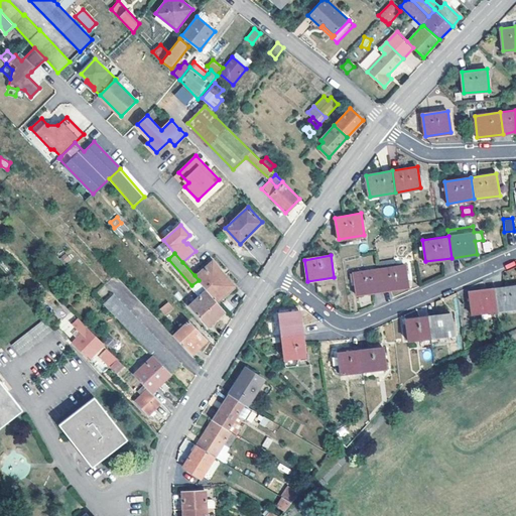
[(195,275),(199,280),(207,289),(217,301),(235,285),(213,259),(198,272),(195,275)]
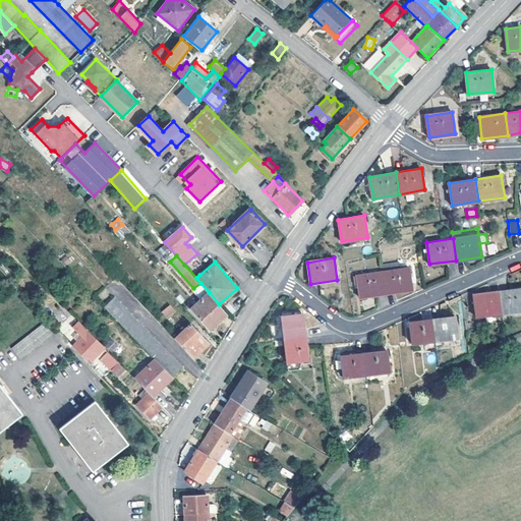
[(409,268),(384,272),(386,293),(412,289),(409,268)]
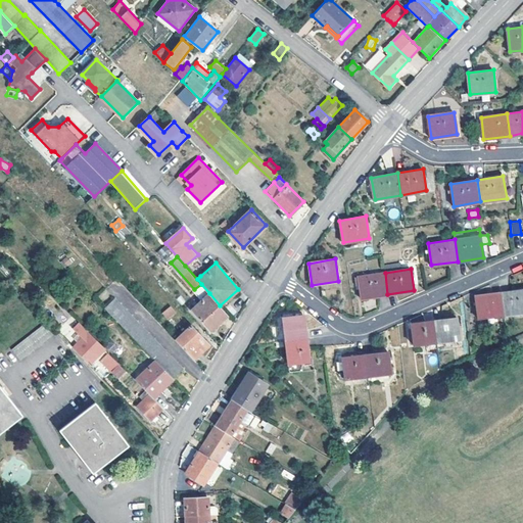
[(362,298),(387,294),(385,273),(359,276),(362,298)]
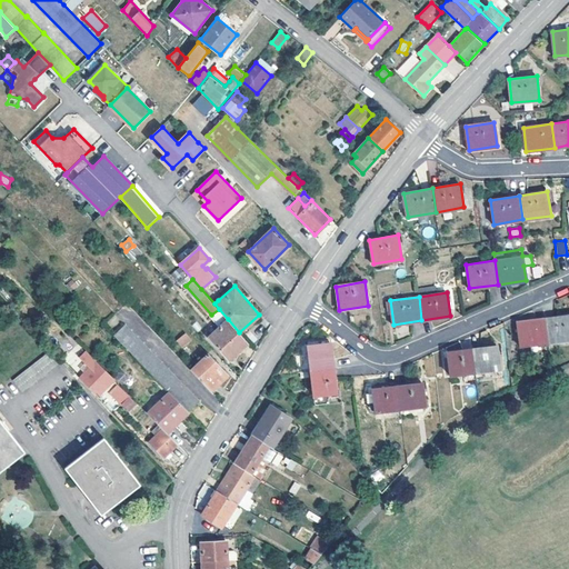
[(568,315),(546,318),(549,341),(568,339),(568,315)]
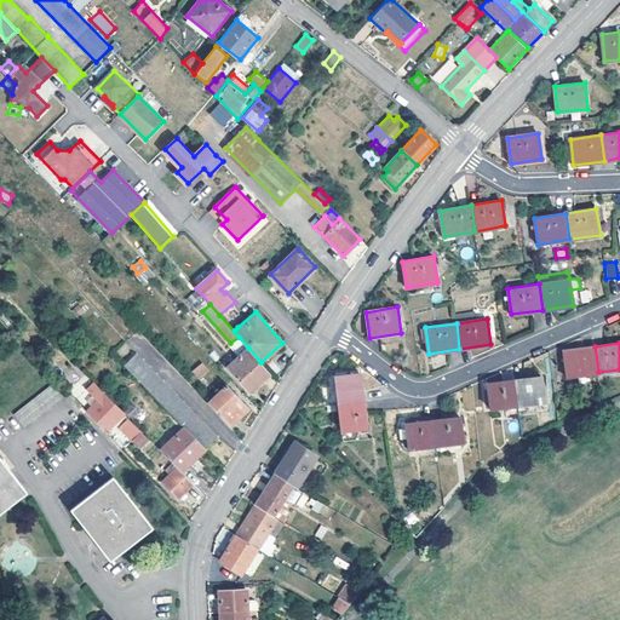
[(567,377),(598,372),(595,346),(564,350),(567,377)]
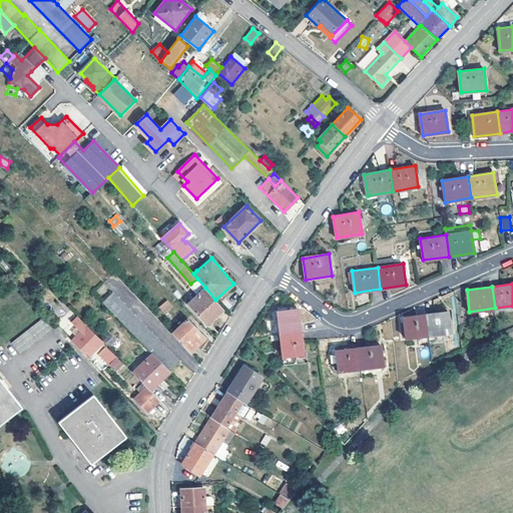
[(215,300),(205,288),(189,303),(207,324),(224,309),(215,300)]
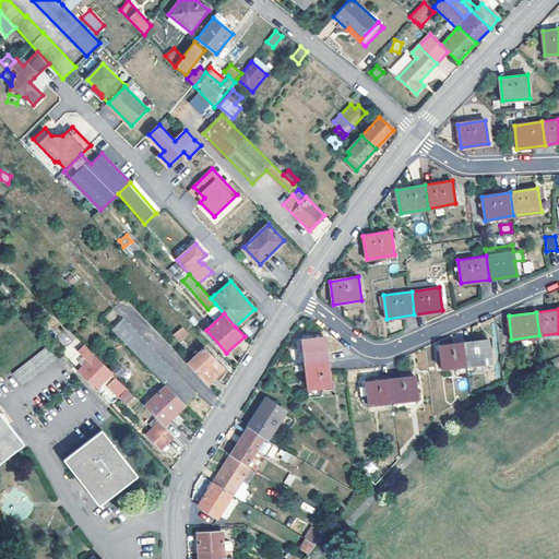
[(111,329),(166,385),(185,405),(195,394),(122,319),(111,329)]
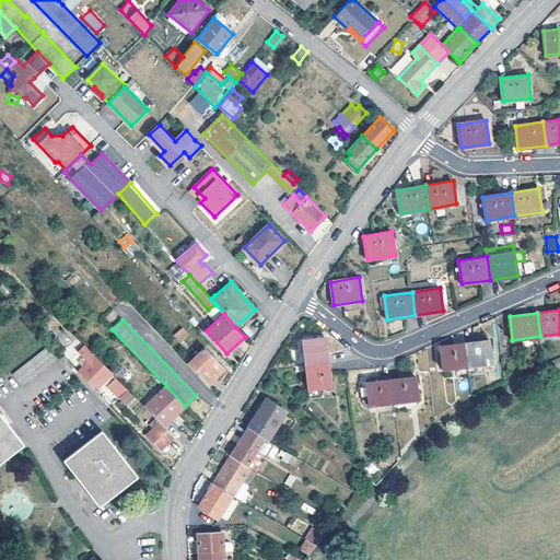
[(183,327),(173,335),(179,343),(189,335),(183,327)]
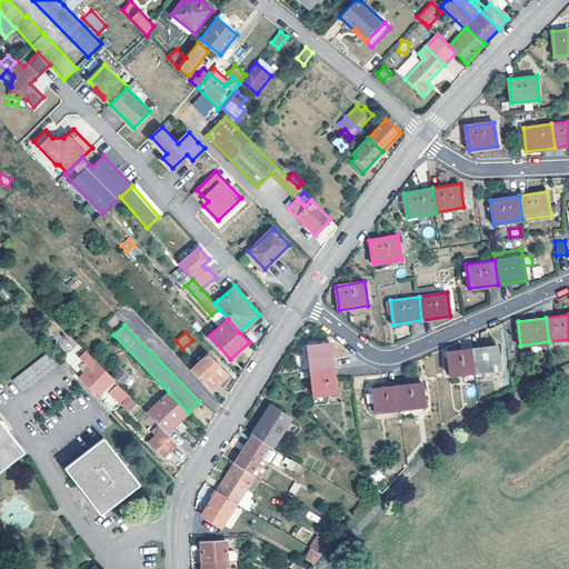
[(308,346),(312,370),(333,368),(331,343),(308,346)]
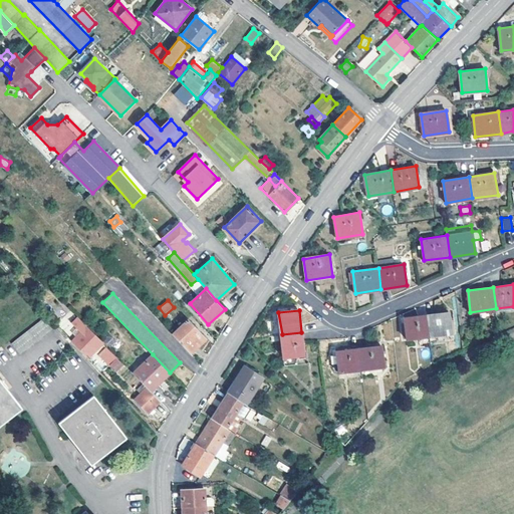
[(449,313),(427,315),(430,335),(451,333),(449,313)]
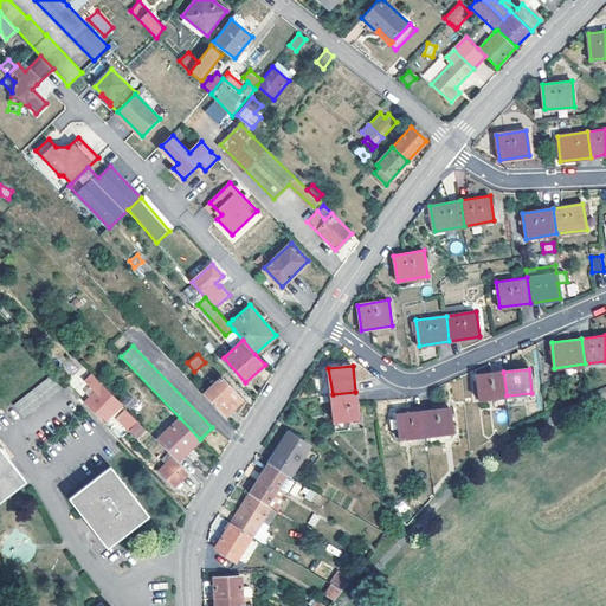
[(64,385),(55,372),(11,408),(19,419),(64,385)]
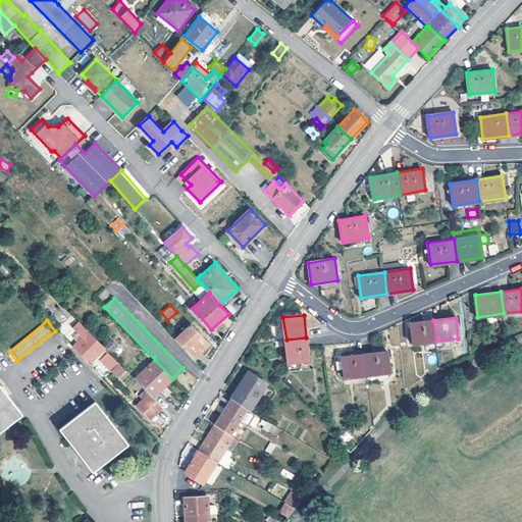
[(413,344),(436,341),(433,320),(411,323),(413,344)]
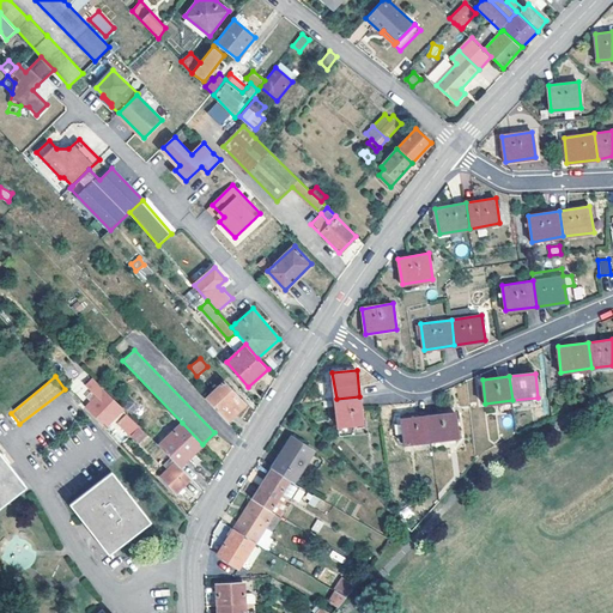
[(123,407),(93,377),(86,384),(92,392),(90,395),(93,399),(86,406),(98,419),(110,407),(115,411),(113,414),(126,428),(134,419),(132,416),(123,407)]
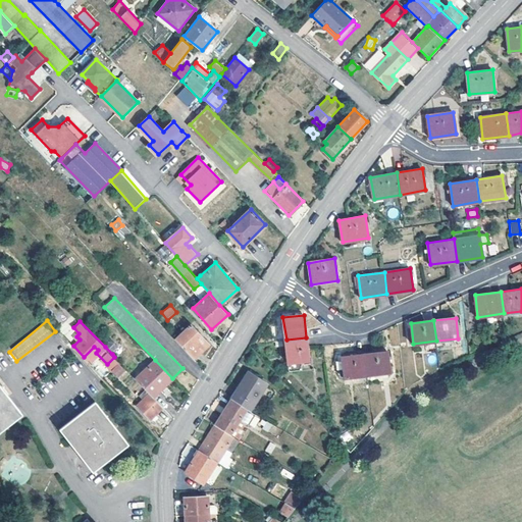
[(192,324),(175,338),(194,358),(209,344),(192,324)]
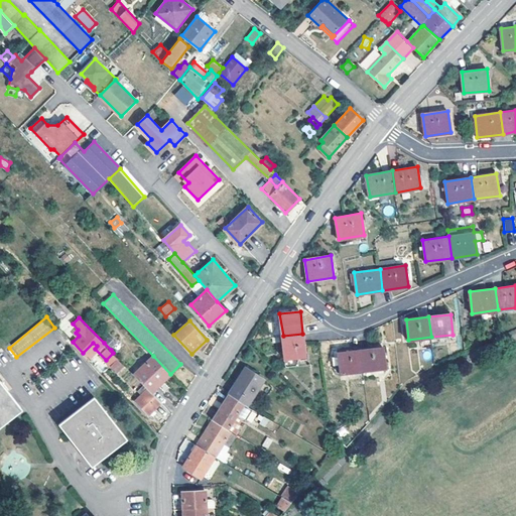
[(305,356),(302,334),(283,336),(285,359),(305,356)]
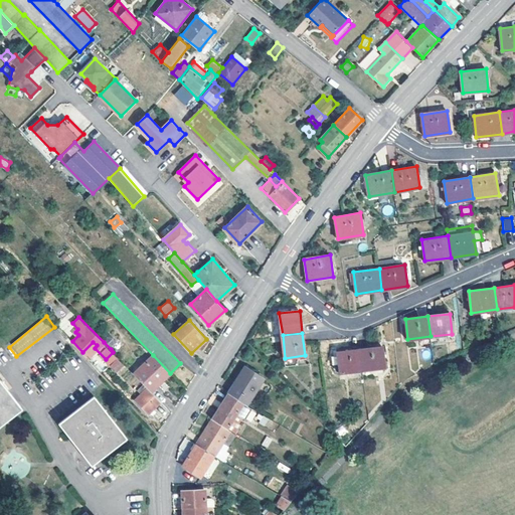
[(110,336),(104,342),(111,349),(117,343),(110,336)]
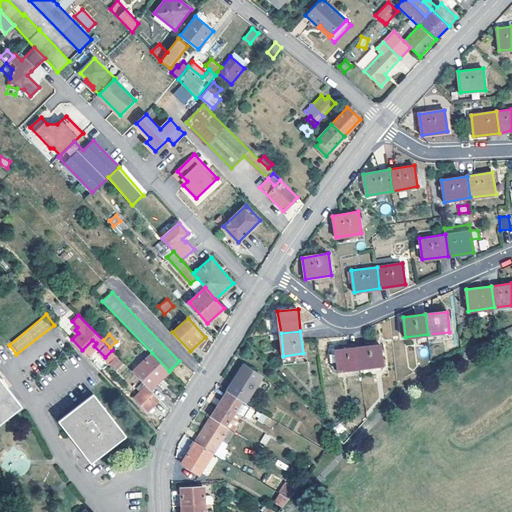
[(380,344),(358,347),(361,368),(383,365),(380,344)]
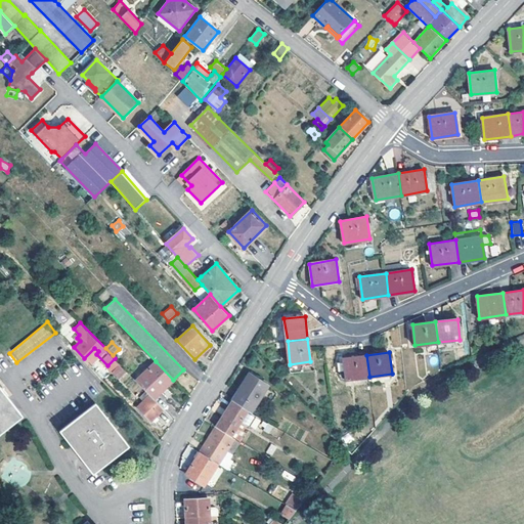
[(346,380),(369,377),(366,355),(343,358),(346,380)]
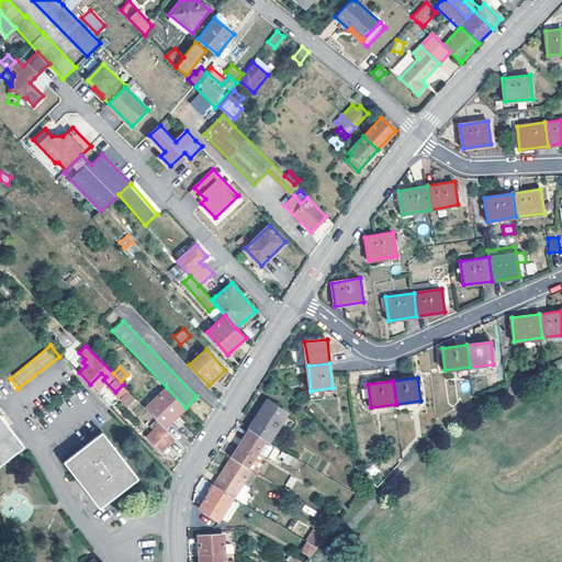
[(115,392),(121,397),(128,390),(123,384),(115,392)]
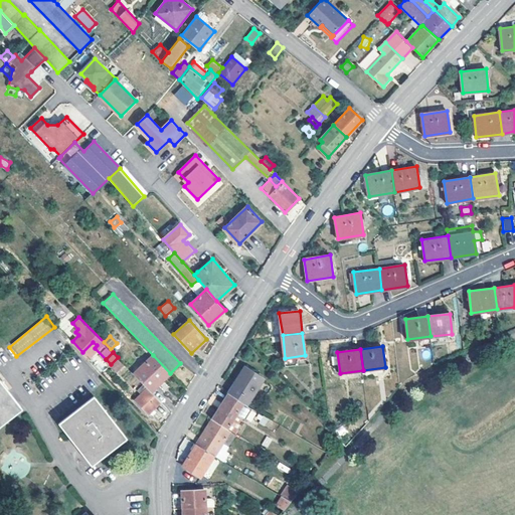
[(148,388),(151,391),(170,373),(153,355),(134,373),(148,388)]
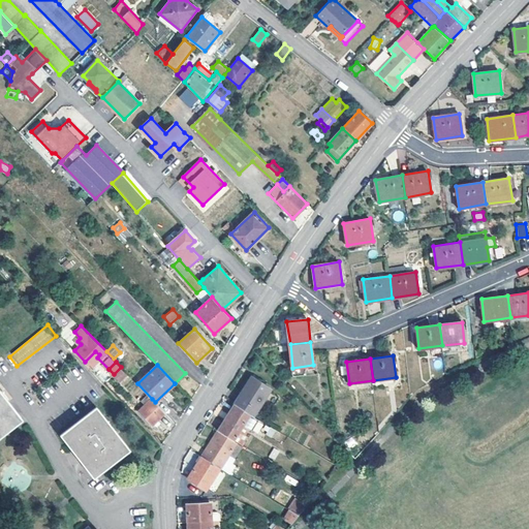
[(121,367),(114,374),(121,381),(128,374),(121,367)]
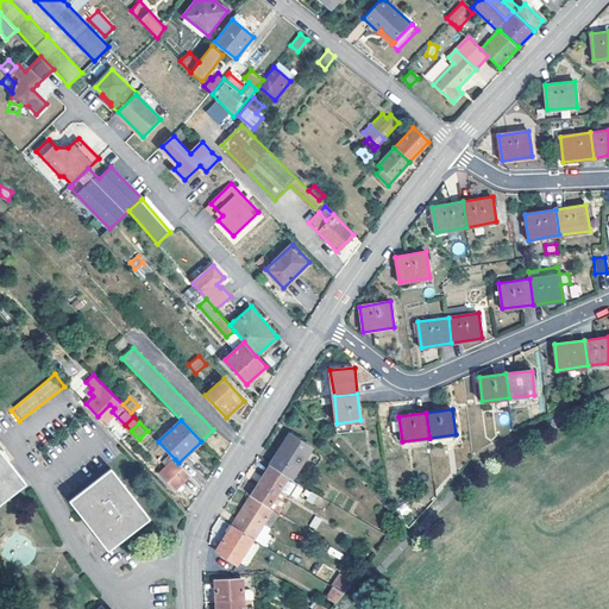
[(289,433),(269,465),(289,477),(292,478),(312,446),(289,433)]
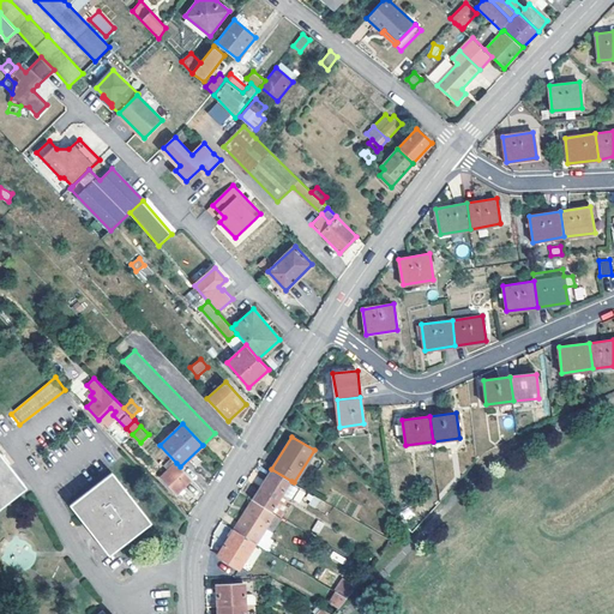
[(0,506),(26,487),(0,452),(0,506)]
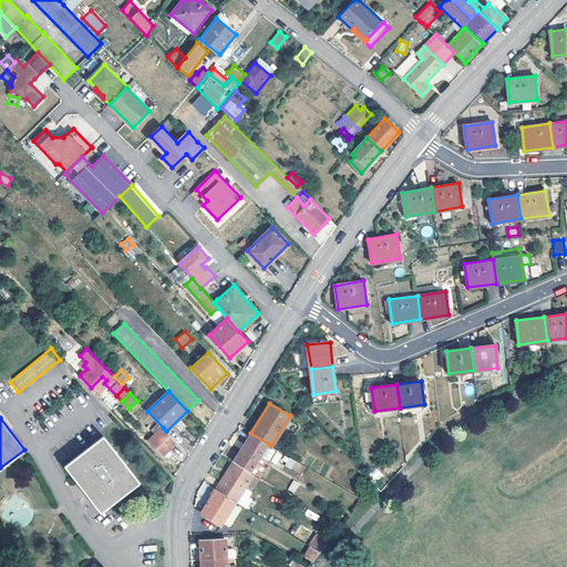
[(166,431),(163,428),(148,441),(163,455),(165,453),(168,456),(174,452),(171,449),(177,442),(166,431)]
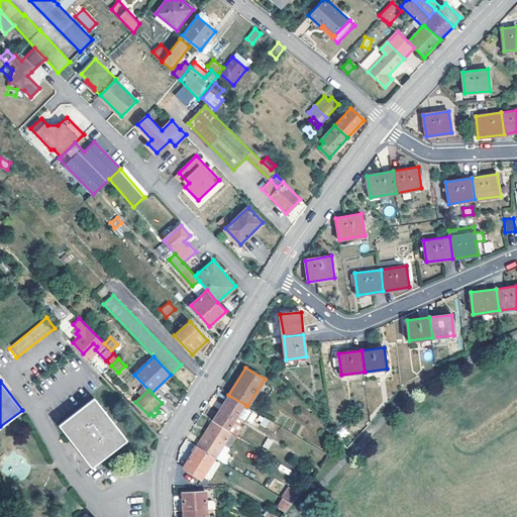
[(216,422),(229,430),(245,405),(228,395),(213,420),(216,422)]
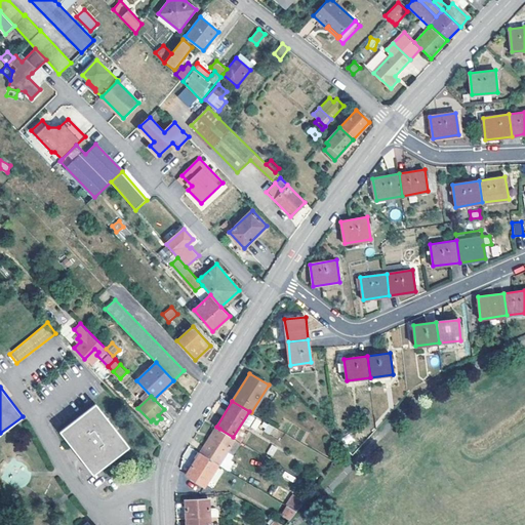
[(96,403),(61,431),(94,474),(128,446),(96,403)]
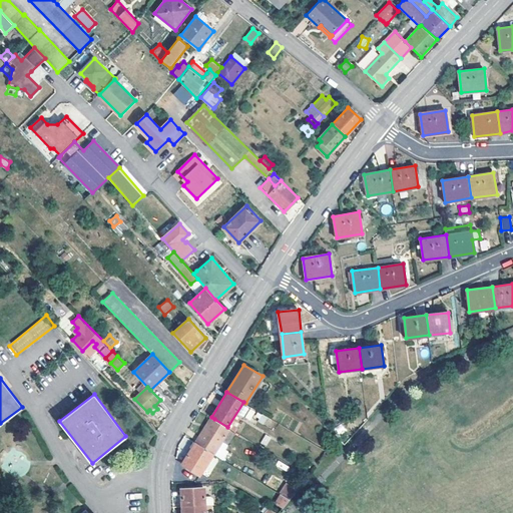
[(202,438),(214,419),(211,417),(199,436),(202,438)]
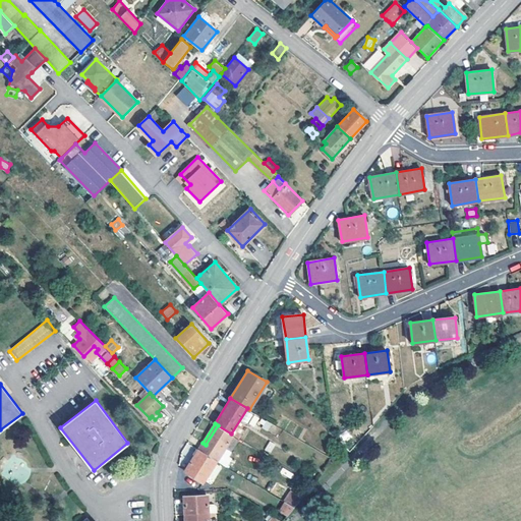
[(231,433),(218,425),(206,445),(203,443),(198,449),(217,460),(218,460),(233,436),(231,433)]
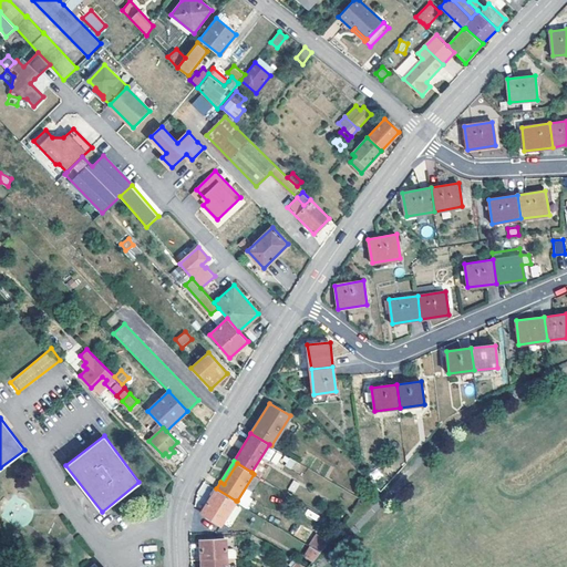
[(222,525),(236,501),(216,488),(202,513),(222,525)]
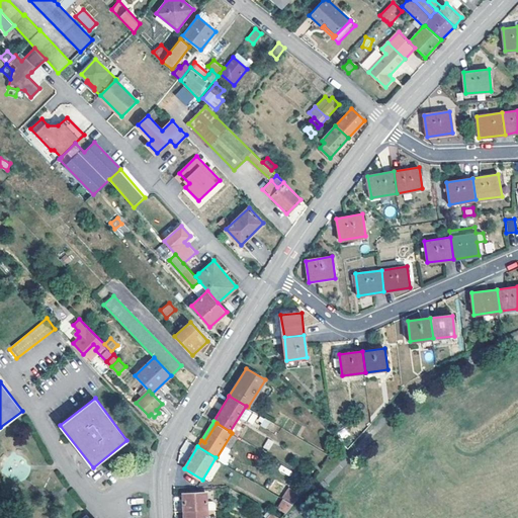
[(291,487),(282,498),(283,499),(292,504),(300,495),(291,487)]
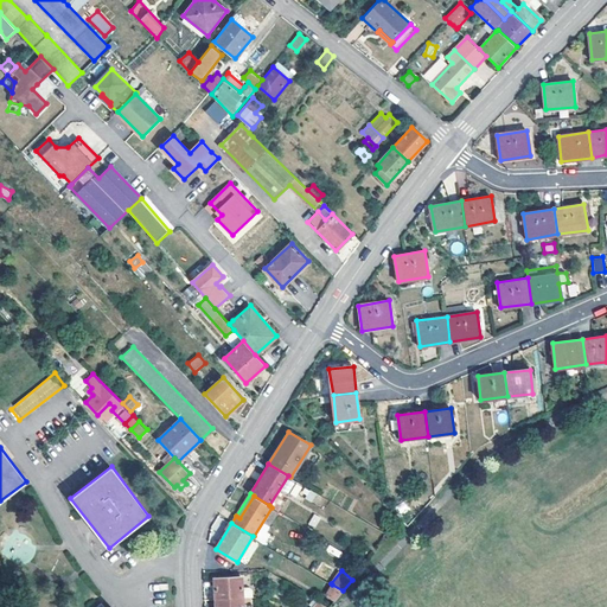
[(215,577),(215,598),(243,595),(249,595),(249,587),(243,587),(242,576),(215,577)]
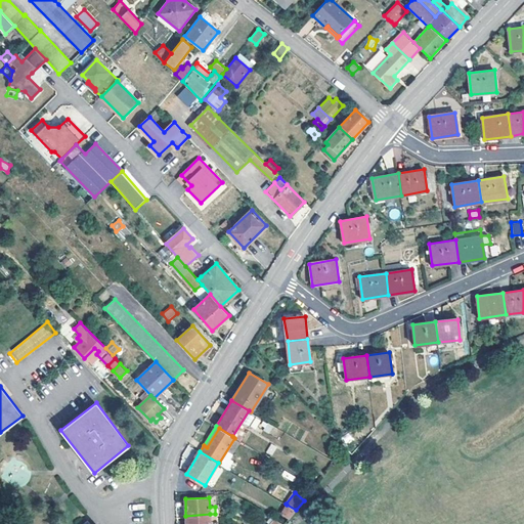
[(296,510),(287,505),(281,514),(289,519),(296,510)]
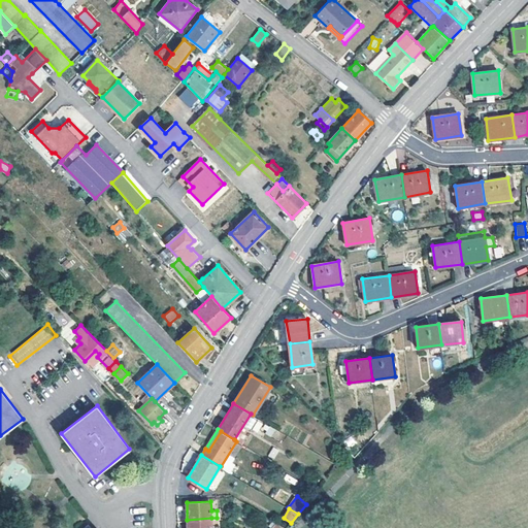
[(211,527),(211,518),(187,520),(187,527),(211,527)]
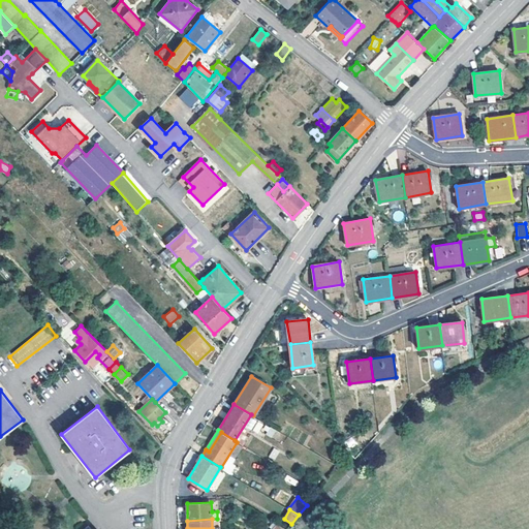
All buildings are outlined.
